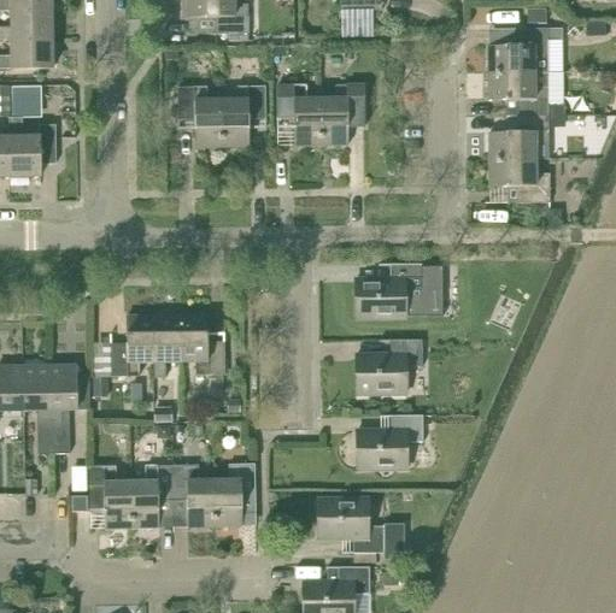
[(52,9),(52,0),(0,0),(0,10),(10,10),(11,10),(52,9)]
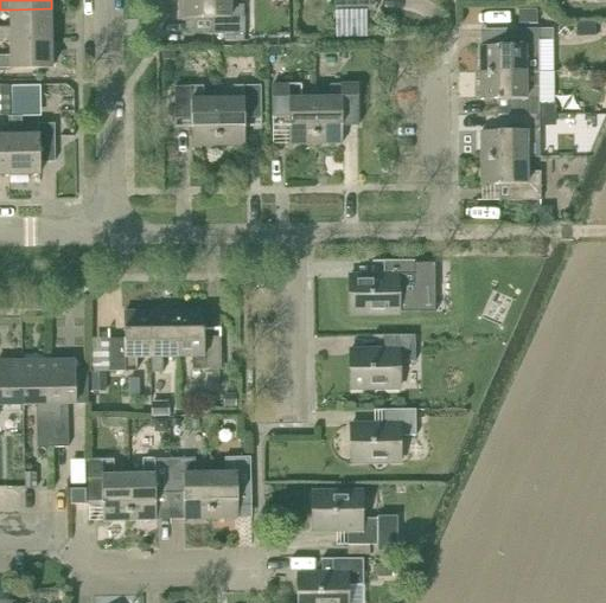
[(185,0),(186,15),(212,14),(212,31),(244,31),(244,2),(231,2),(231,0),(185,0)]
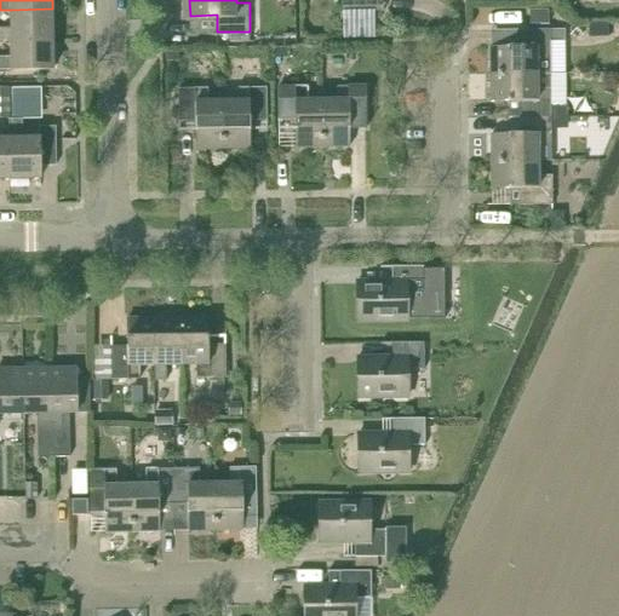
[(0,39),(11,40),(11,38),(53,38),(52,9),(11,10),(10,10),(11,27),(0,27),(0,39)]
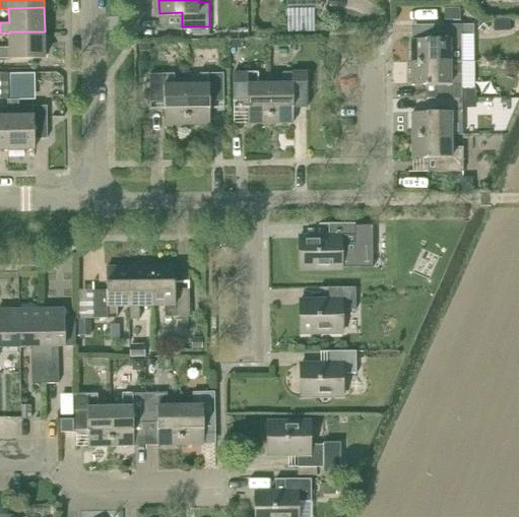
[(445,7),(445,20),(461,20),(461,7),(445,7)]
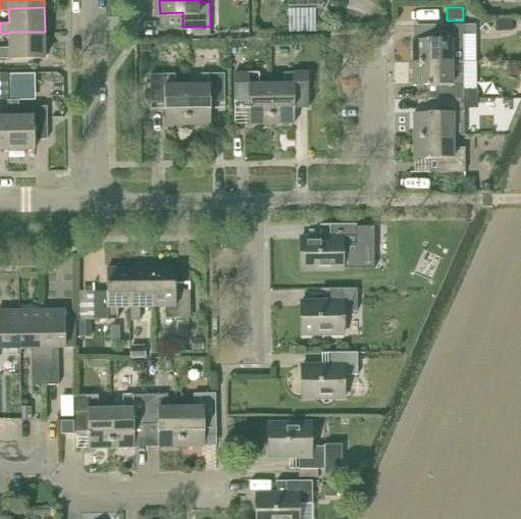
[(464,59),(464,47),(464,33),(476,32),(476,22),(436,22),(436,37),(413,37),(414,60),(453,59),(464,59)]
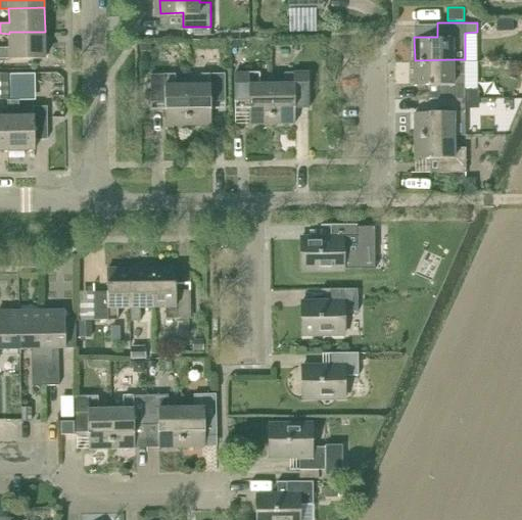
[(250,37),(250,27),(239,27),(239,37),(250,37)]
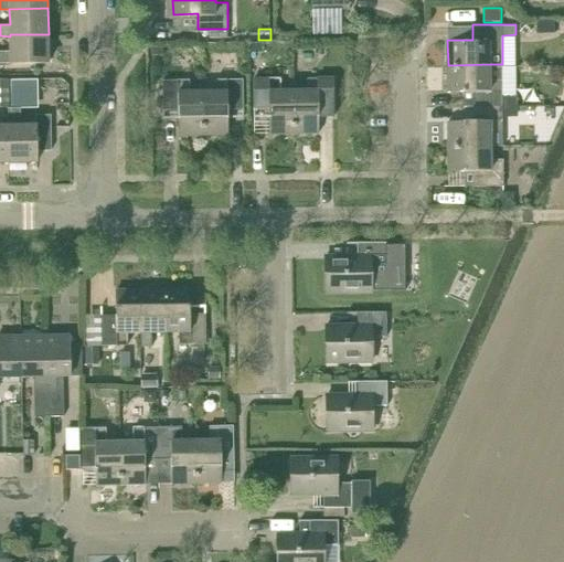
[(10,34),(10,36),(10,51),(0,51),(0,61),(10,61),(10,62),(49,62),(49,34),(10,34)]
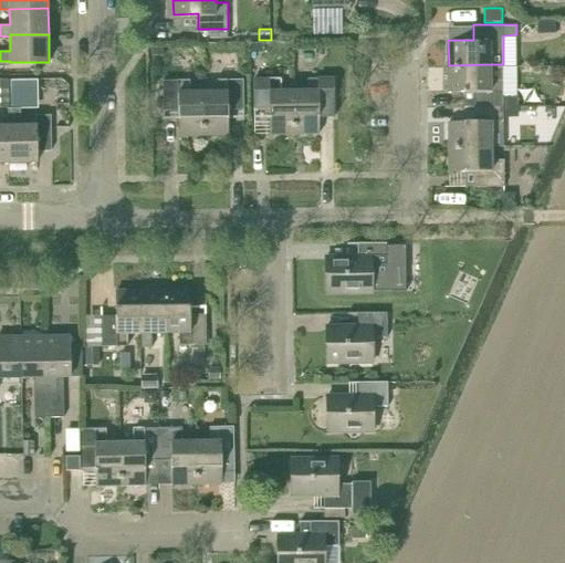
[(249,41),(250,56),(260,56),(260,41),(249,41)]
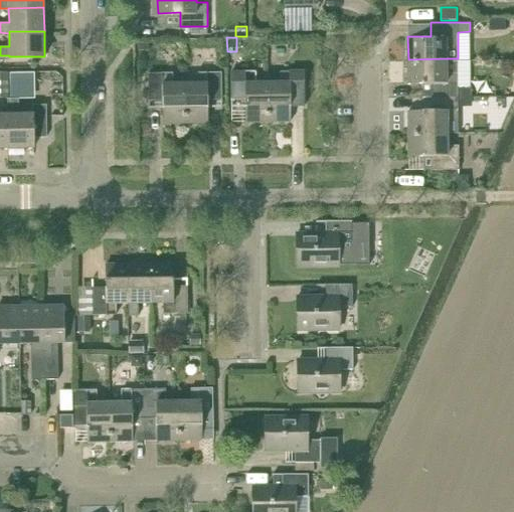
[(432,96),(459,95),(458,70),(447,71),(447,58),(408,59),(408,81),(432,81),(432,96)]
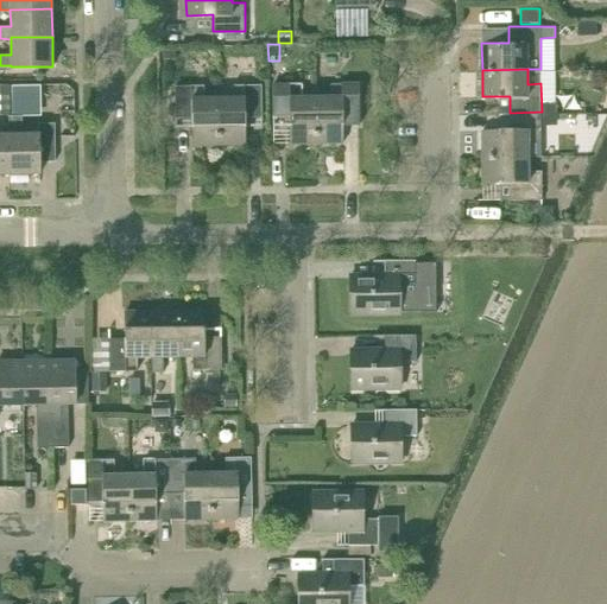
[(317,141),(316,95),(302,96),(302,82),(273,83),(273,115),(290,115),(291,141),(317,141)]
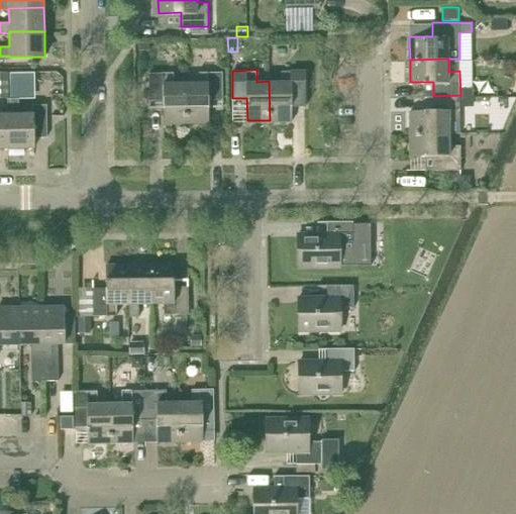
[(282,81),(269,81),(270,120),(292,120),(292,97),(306,97),(305,70),(282,70),(282,81)]
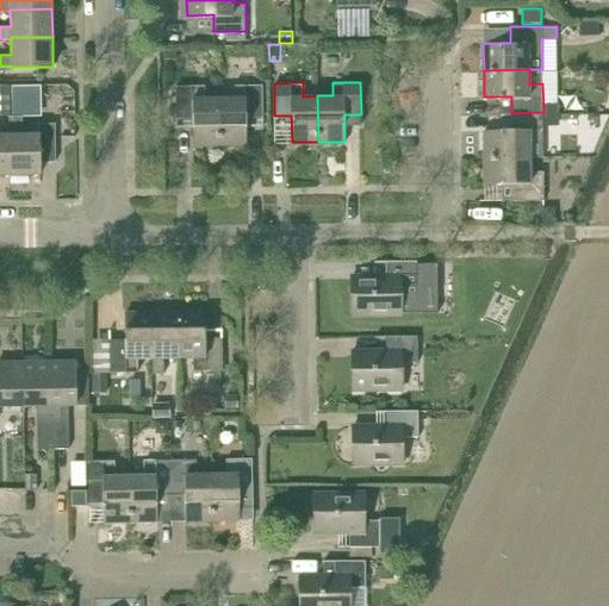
[(0,116),(8,116),(11,116),(11,83),(0,83),(0,116)]
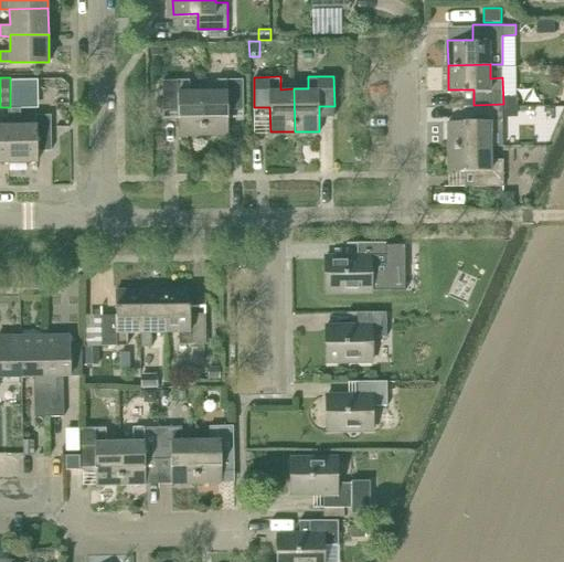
[(11,78),(12,105),(25,105),(24,77),(11,78)]
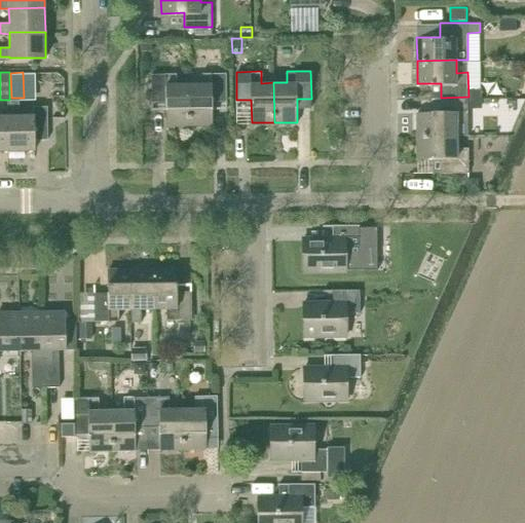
[(166,123),(190,123),(189,83),(177,84),(177,72),(152,73),(152,101),(166,101),(166,123)]
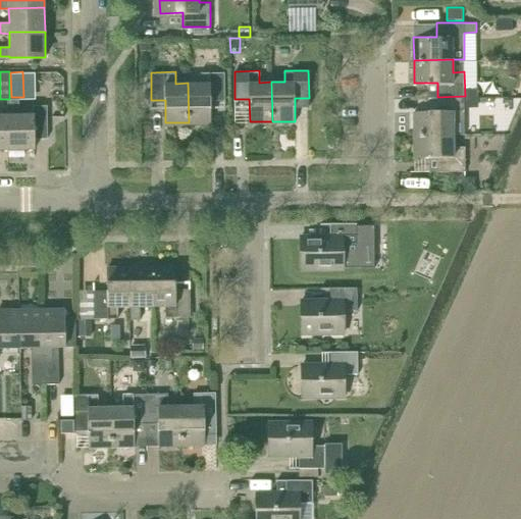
[(188,83),(189,122),(211,122),(211,99),(225,99),(224,71),(201,71),(201,83),(188,83)]
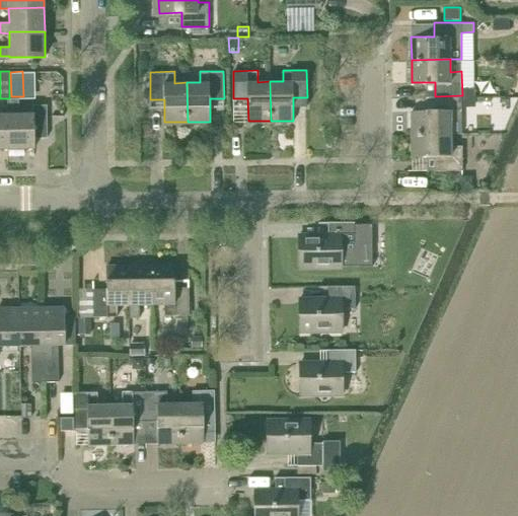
[(462,95),(475,95),(475,85),(462,85),(462,95)]
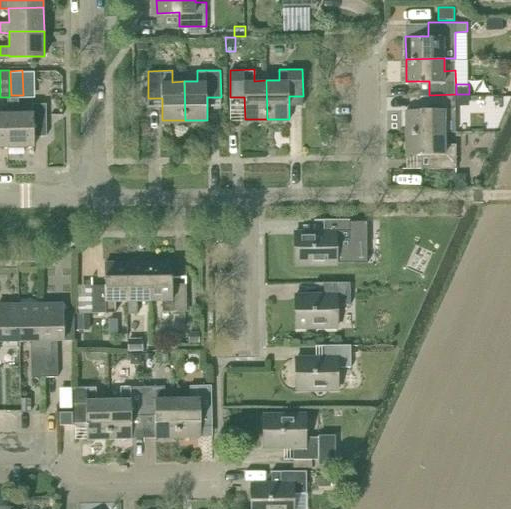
[(456,118),(456,94),(429,95),(429,108),(406,108),(407,131),(445,130),(445,118),(456,118)]
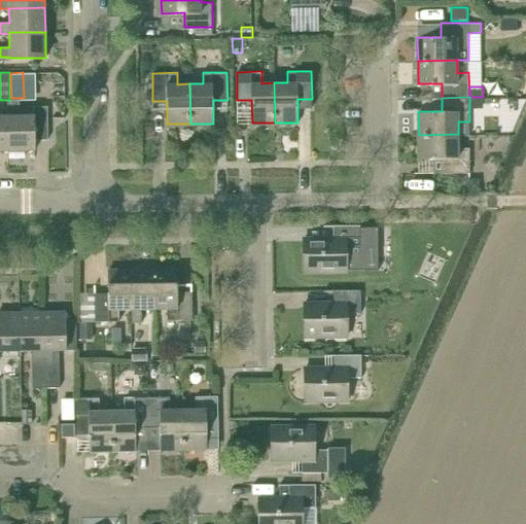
[(483,97),(469,97),(469,107),(483,106),(483,97)]
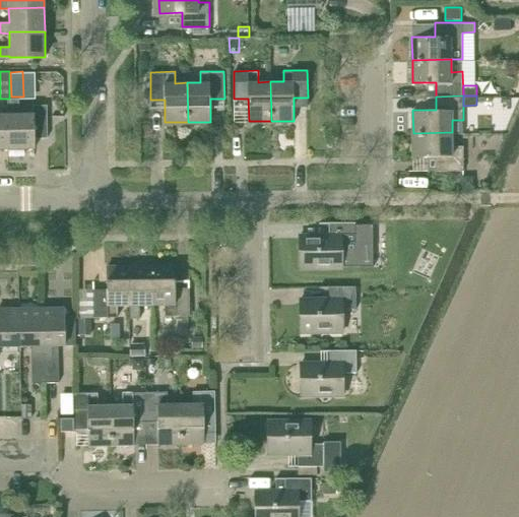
[(33,113),(18,114),(18,99),(9,99),(7,99),(8,114),(9,147),(34,147),(34,136),(47,135),(47,104),(33,104),(33,113)]
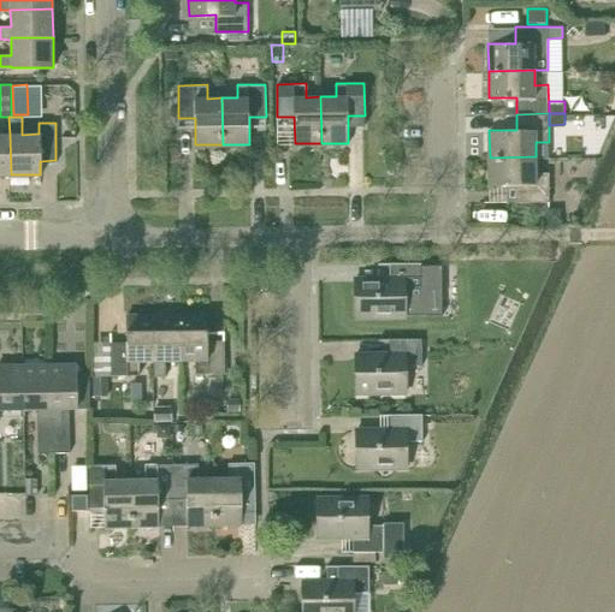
[(0,174),(11,174),(10,135),(0,134),(0,174)]
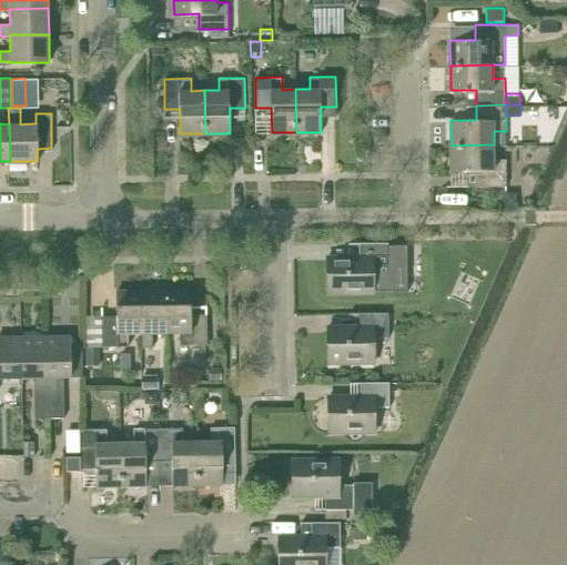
[(494,159),(494,144),(452,145),(452,170),(476,170),(476,185),(506,184),(506,159),(494,159)]
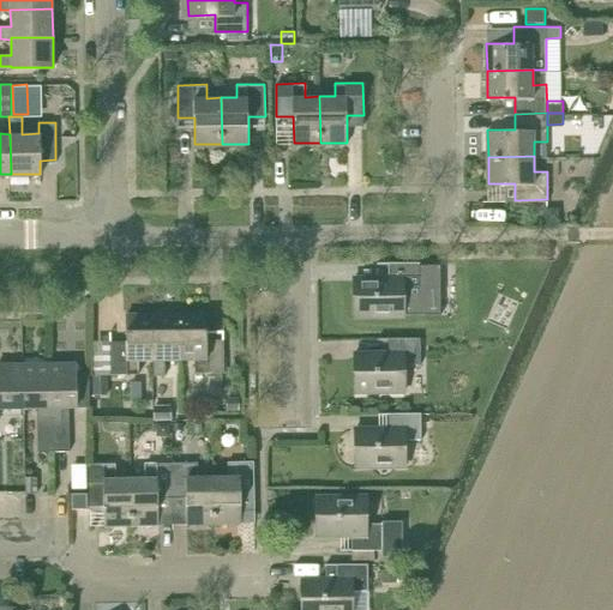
[(562,209),(548,209),(548,222),(562,222),(562,209)]
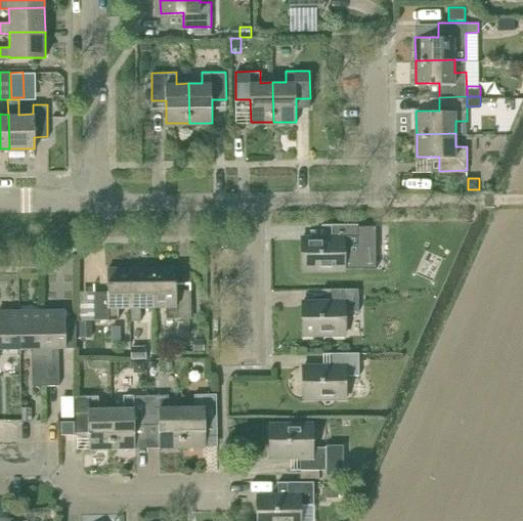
[(332,237),(322,237),(301,237),(302,267),(346,267),(346,246),(358,246),(358,222),(332,223),(332,237)]
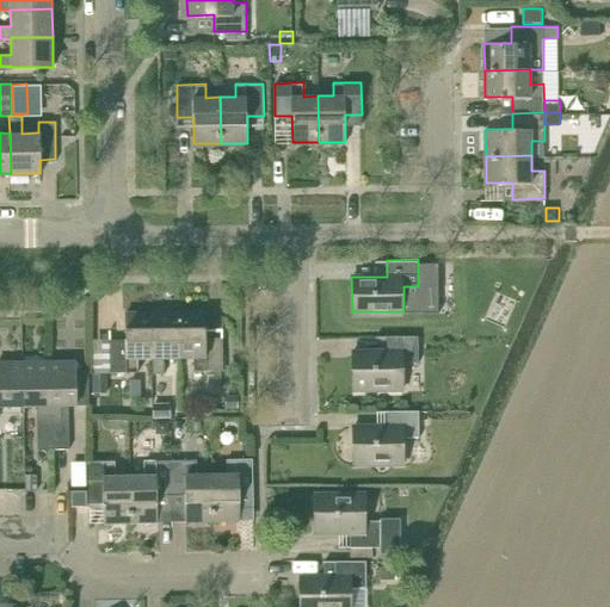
[(154,357),(153,357),(153,372),(165,372),(165,357),(179,357),(179,310),(153,311),(154,357)]
